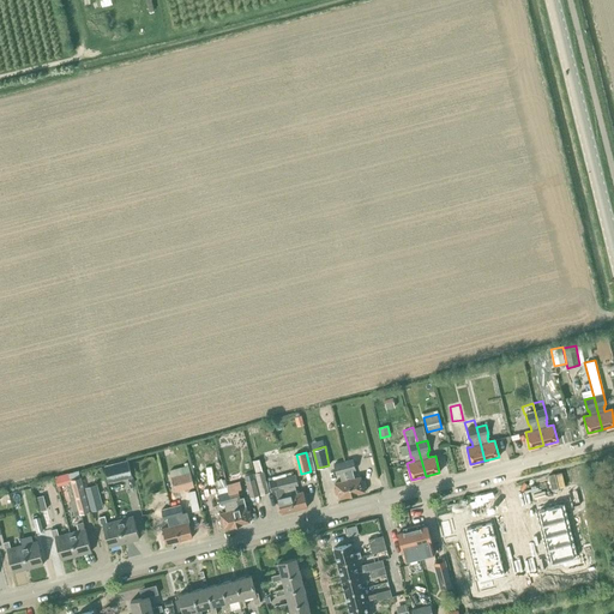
[(263,471),(259,458),(252,461),(256,473),(254,473),(260,494),(270,493),(264,471),(263,471)]
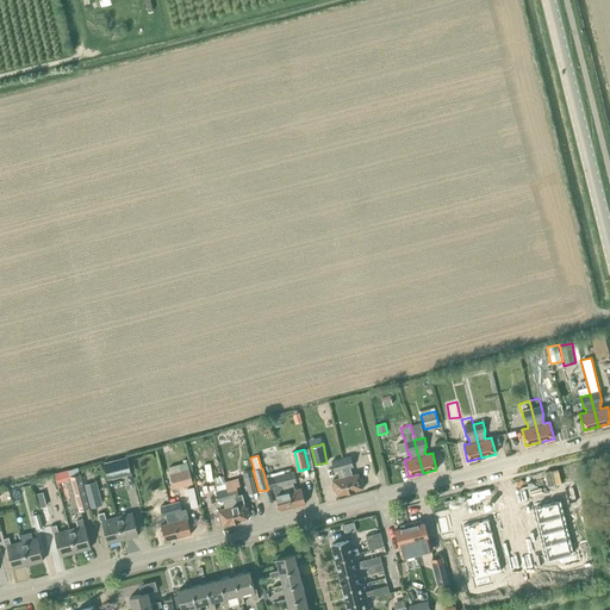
[(107,480),(131,474),(126,456),(103,462),(107,480)]
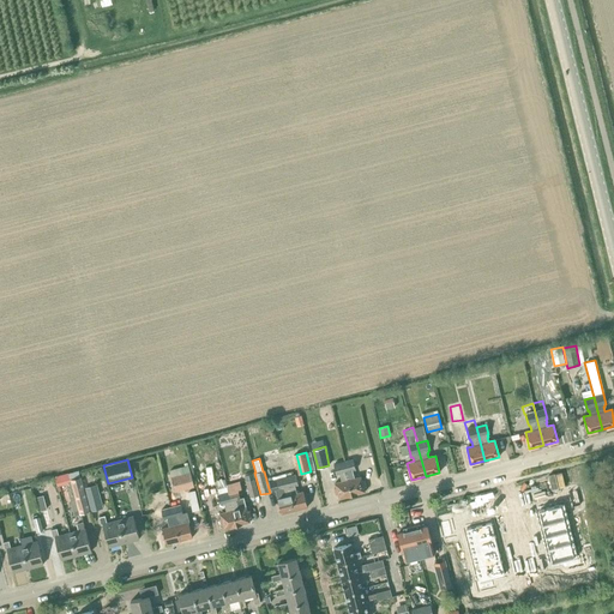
[(351,495),(365,492),(363,487),(366,487),(363,480),(362,481),(361,476),(354,477),(351,470),(355,469),(353,459),(343,462),(351,495)]
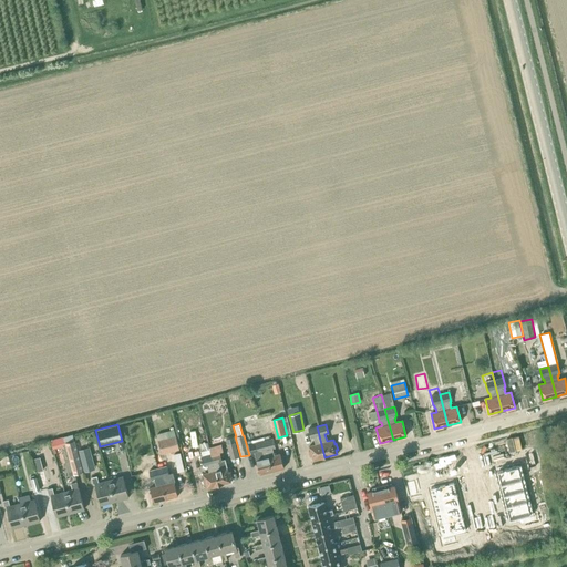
[(325,457),(317,426),(308,429),(310,439),(313,437),(315,444),(309,446),(310,451),(308,451),(310,456),(311,456),(312,461),(325,457)]
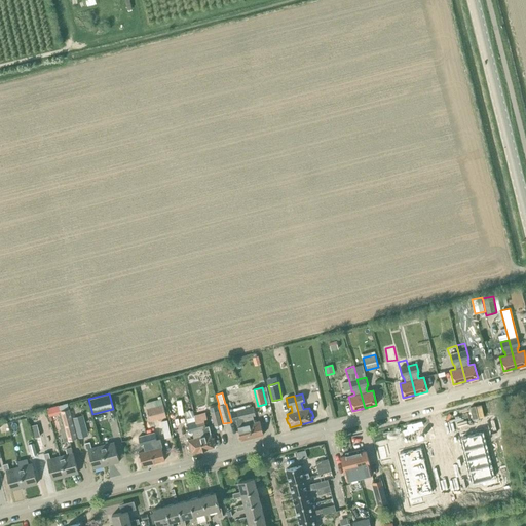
[(150,421),(166,417),(161,399),(145,403),(150,421)]
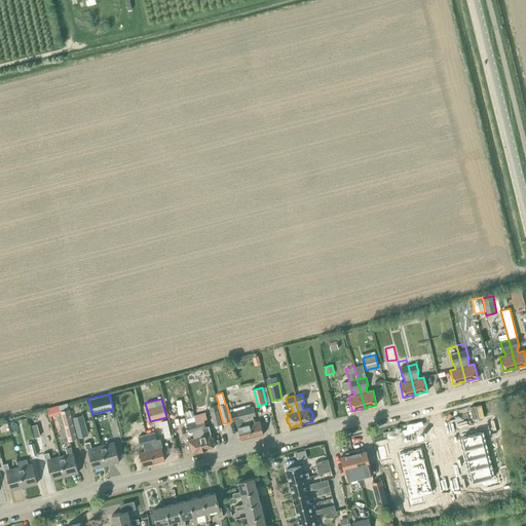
[(68,408),(67,405),(60,407),(61,410),(60,410),(68,441),(77,438),(69,408),(68,408)]
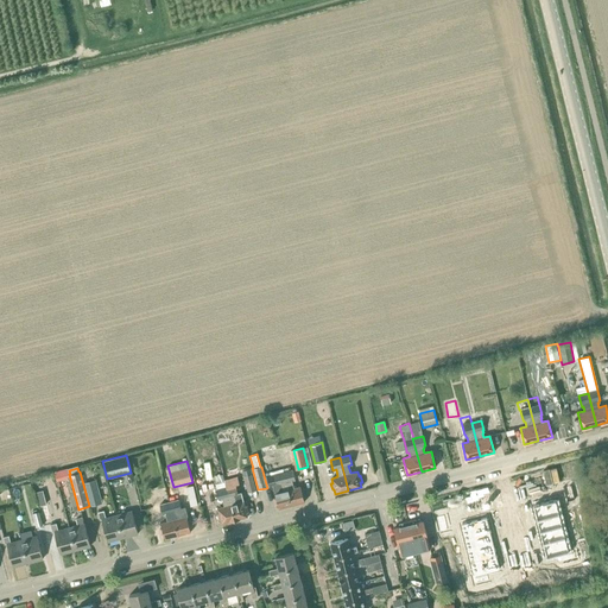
[(247,493),(257,491),(251,469),(241,472),(247,493)]
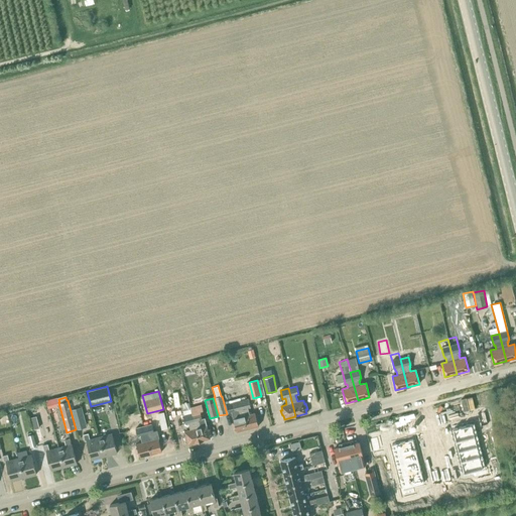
[(247,429),(258,426),(257,422),(259,421),(258,416),(256,416),(255,412),(249,414),(247,408),(250,407),(248,399),(240,401),(247,429)]
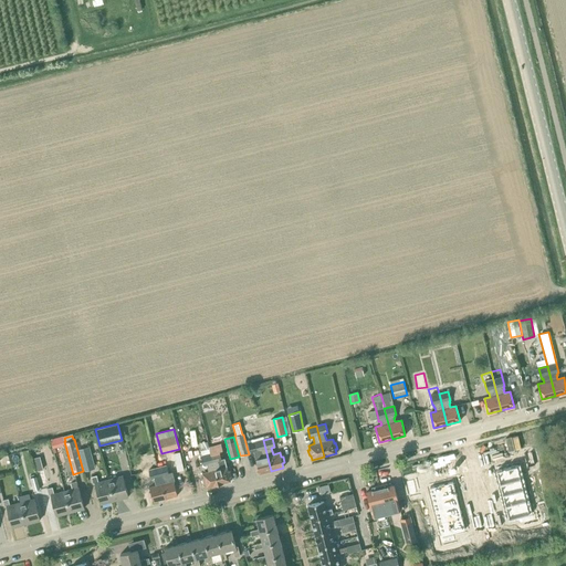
[(260,473),(271,471),(263,440),(248,443),(250,453),(253,452),(257,463),(254,464),(257,470),(258,469),(260,473)]
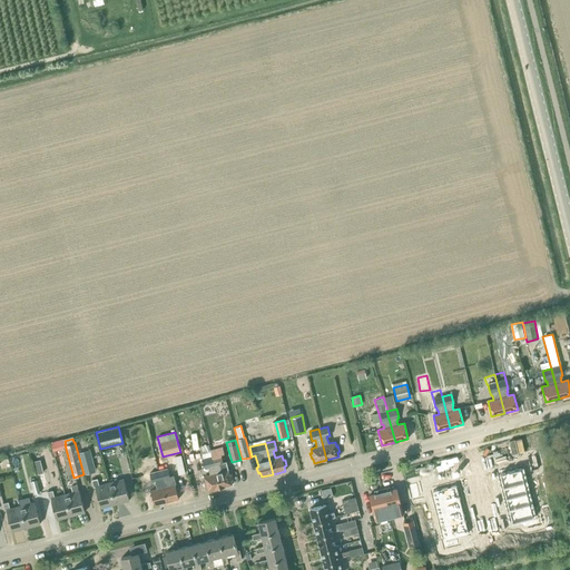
[(223,462),(220,454),(224,454),(222,446),(209,450),(212,458),(219,488),(232,484),(231,480),(233,480),(232,474),(229,474),(226,461),(223,462)]
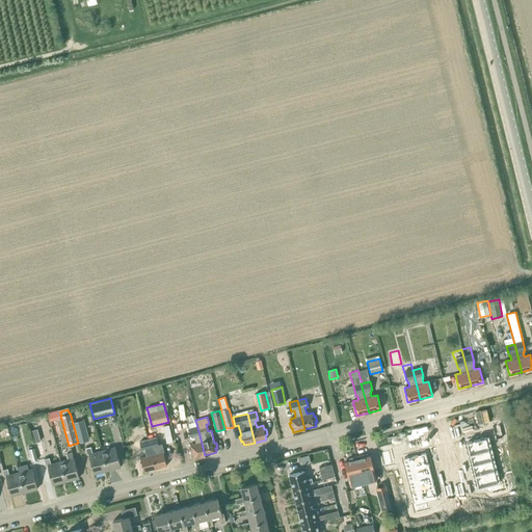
[(498,418),(490,419),(494,432),(501,430),(498,418)]
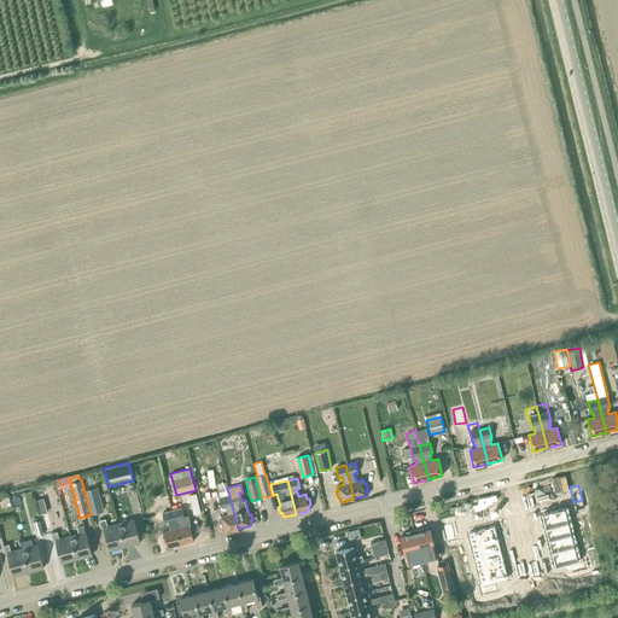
[(104,512),(98,488),(85,491),(91,516),(104,512)]
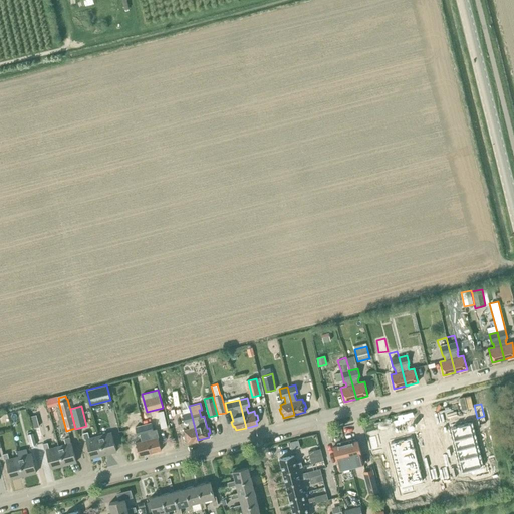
[(198,440),(191,413),(189,406),(181,408),(183,415),(185,423),(188,422),(190,429),(184,430),(185,434),(183,434),(185,440),(186,439),(188,443),(198,440)]
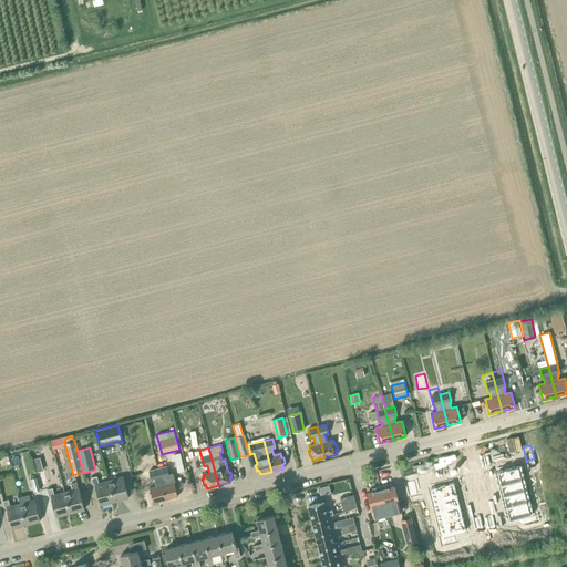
[(182,450),(175,451),(179,470),(186,468),(182,450)]
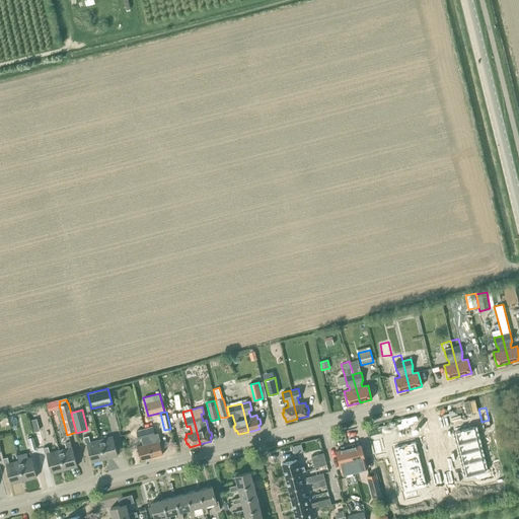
[(151,457),(162,454),(161,450),(163,450),(162,444),(160,445),(159,441),(160,440),(158,433),(154,434),(152,427),(144,429),(151,457)]
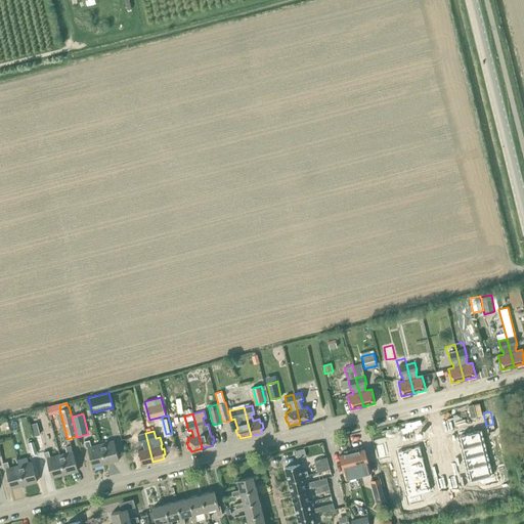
[(479,431),(459,436),(462,448),(482,443),(479,431)]
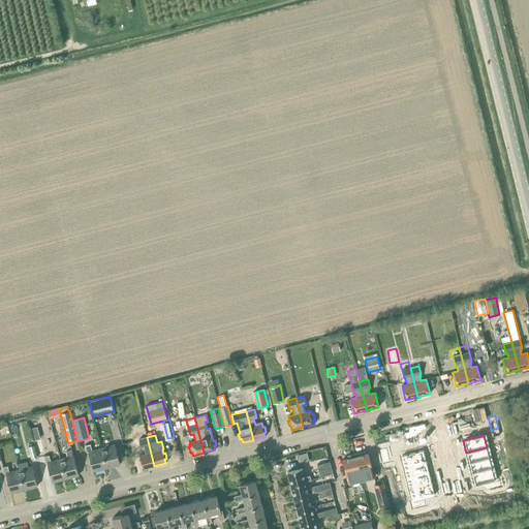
[(144,469),(154,466),(147,437),(138,439),(141,448),(144,447),(146,454),(139,456),(141,460),(138,460),(141,465),(143,465),(144,469)]
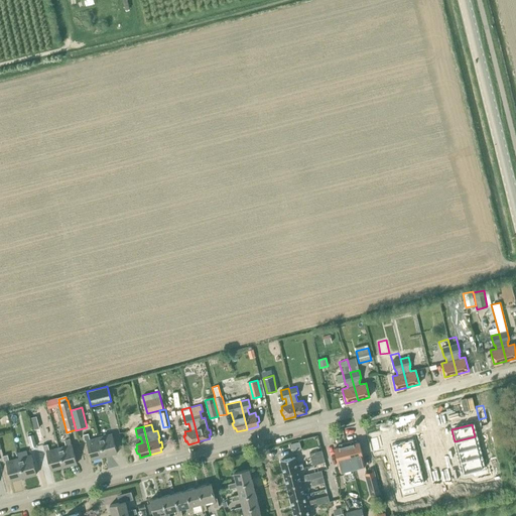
[(376,432),(369,434),(372,446),(379,444),(376,432)]
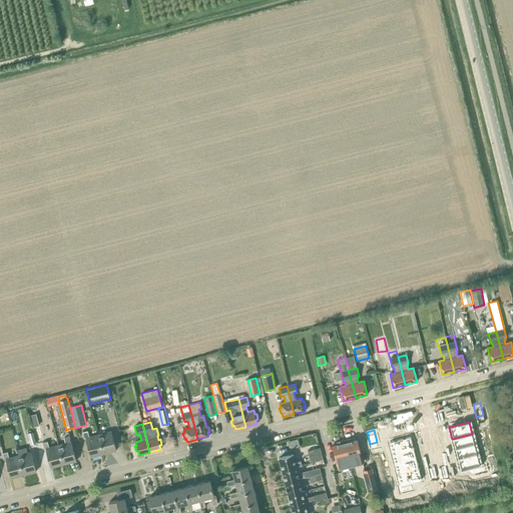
[(103,454),(98,434),(89,437),(87,431),(82,432),(84,438),(86,438),(91,457),(103,454)]
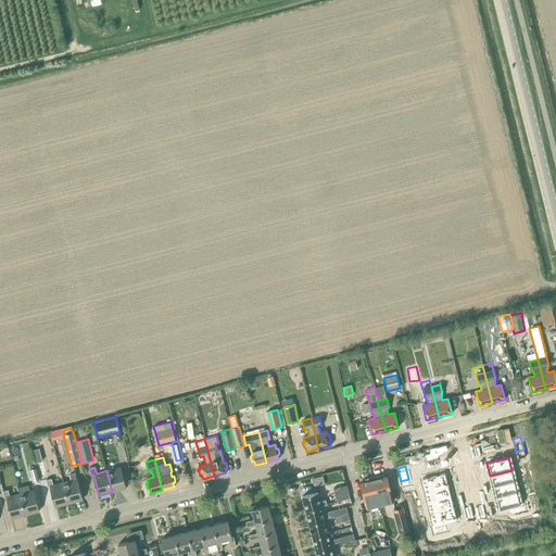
[(112,492),(126,489),(121,467),(106,470),(112,492)]
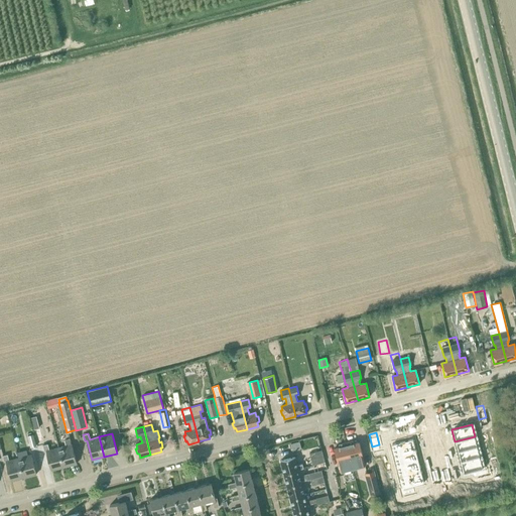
[(475,436),(455,441),(458,452),(478,446),(475,436)]
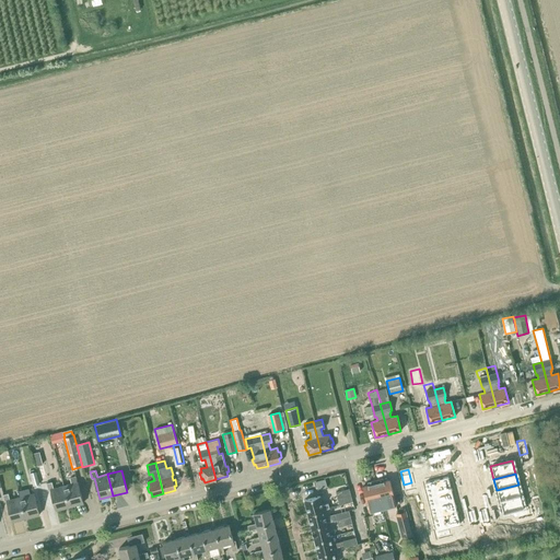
[(78,482),(77,482),(76,476),(69,477),(71,483),(63,486),(69,506),(83,503),(78,482)]
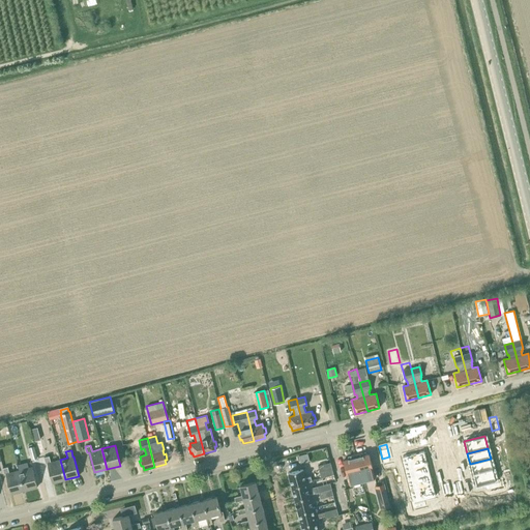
[(424,451),(404,457),(407,469),(428,464),(424,451)]
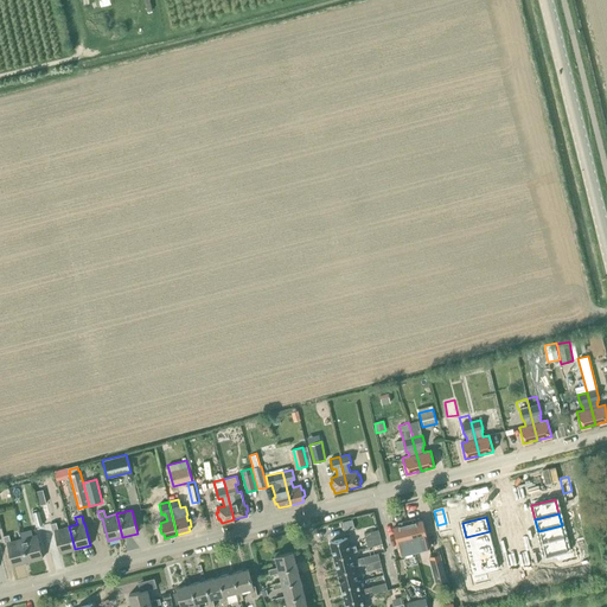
[(407,521),(415,551),(429,548),(422,519),(416,522),(415,518),(407,521)]
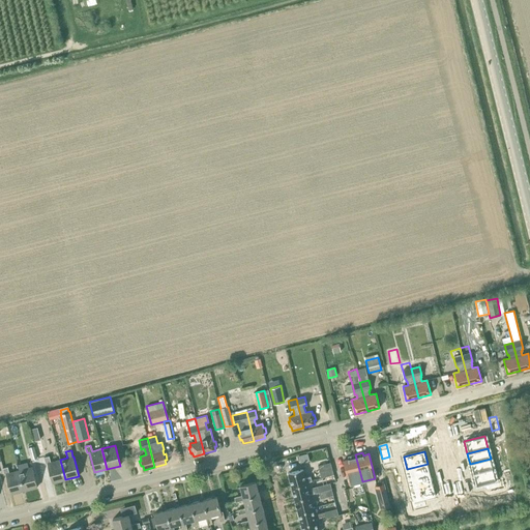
[(349,484),(362,481),(355,454),(348,457),(348,459),(343,461),(349,484)]
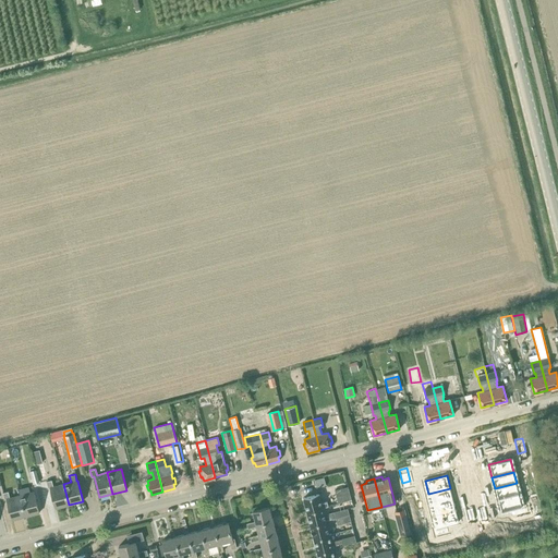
[(69,505),(63,484),(53,486),(51,480),(46,482),(48,488),(50,487),(56,509),(69,505)]
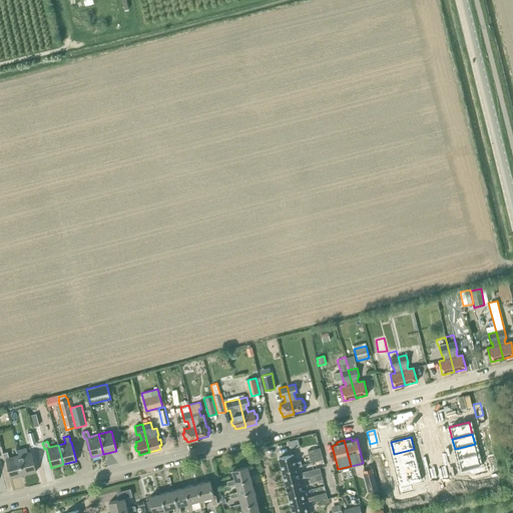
[(475,444),(455,449),(457,459),(477,454),(475,444)]
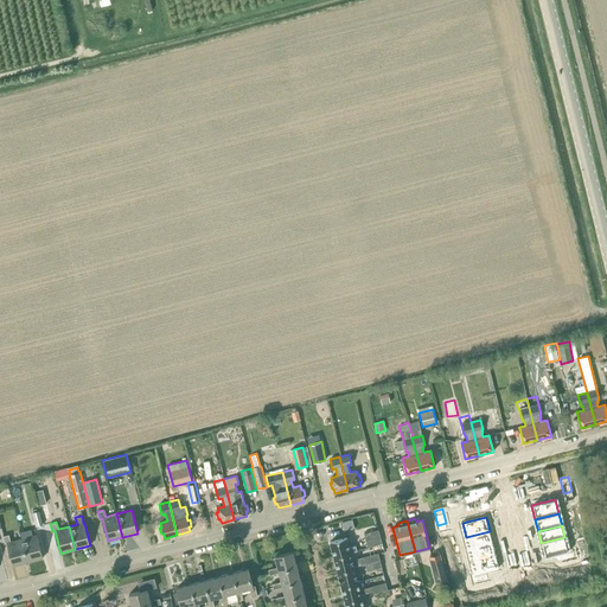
[(382,543),(378,529),(364,534),(368,548),(382,543)]
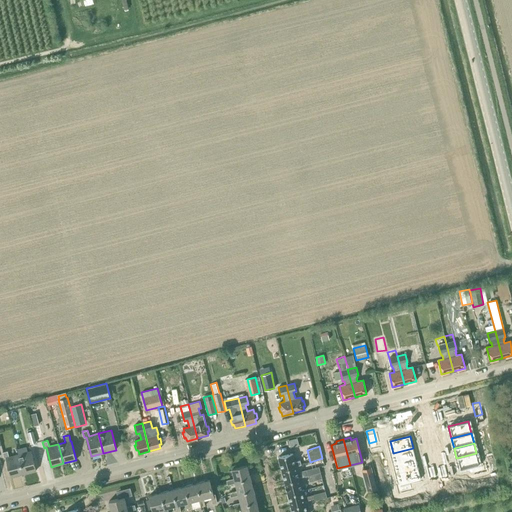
[(413,448),(393,453),(396,463),(415,458),(413,448)]
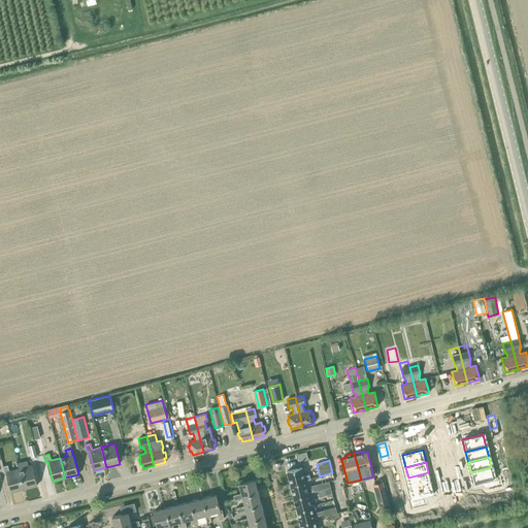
[(24,489),(19,468),(9,471),(7,465),(2,466),(4,472),(6,472),(11,492),(24,489)]
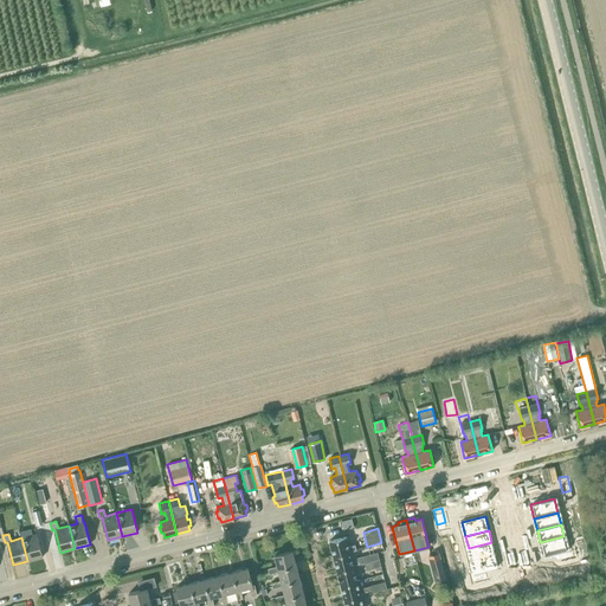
[(27,561),(43,556),(37,534),(21,537),(27,561)]
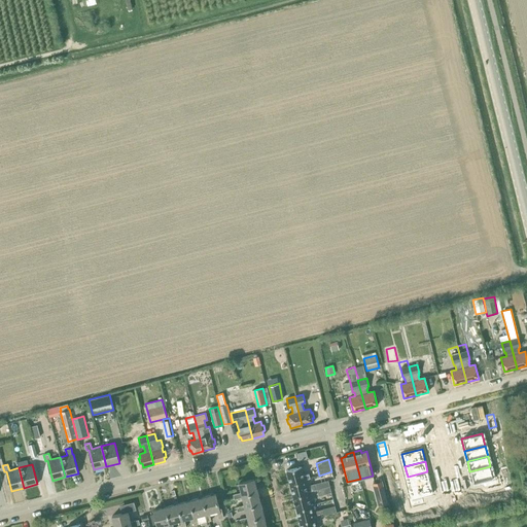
[(301,466),(286,470),(289,484),(305,480),(310,479),(309,473),(303,476),(301,466)]
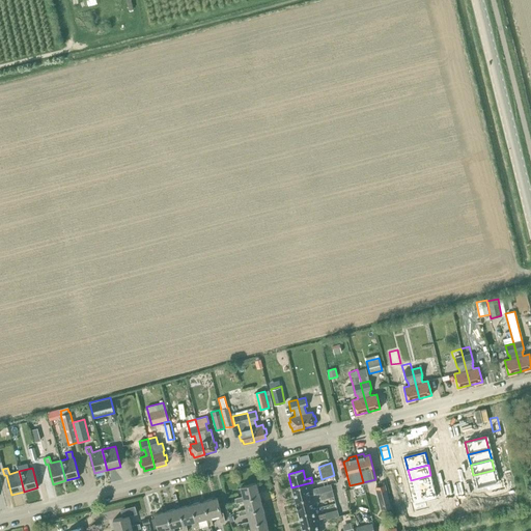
[(494,470),(473,475),(476,487),(487,484),(490,492),(502,488),(500,481),(497,482),(494,470)]
